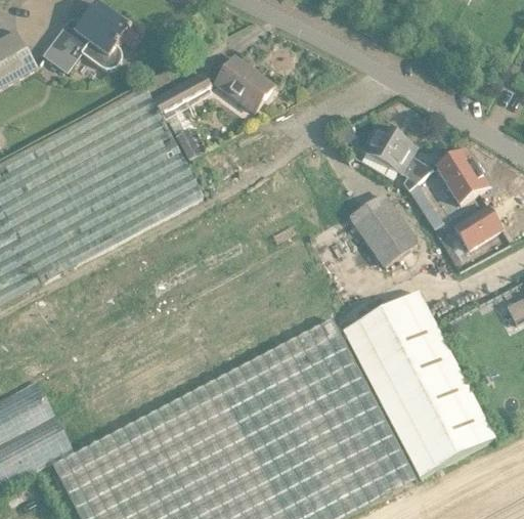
[(116,45),(127,29),(129,30),(132,26),(96,0),(77,27),(69,20),(44,53),(67,70),(81,49),(101,65),(105,67),(111,67),(115,65),(118,61),(120,57),(120,53),(119,48),(116,45)]
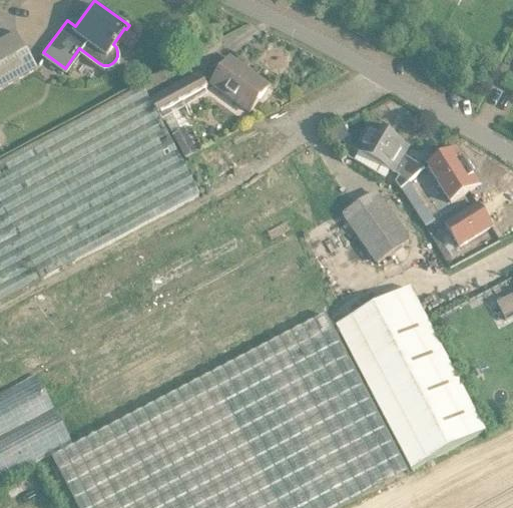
[(0,83),(36,64),(16,27),(0,36),(0,83)]
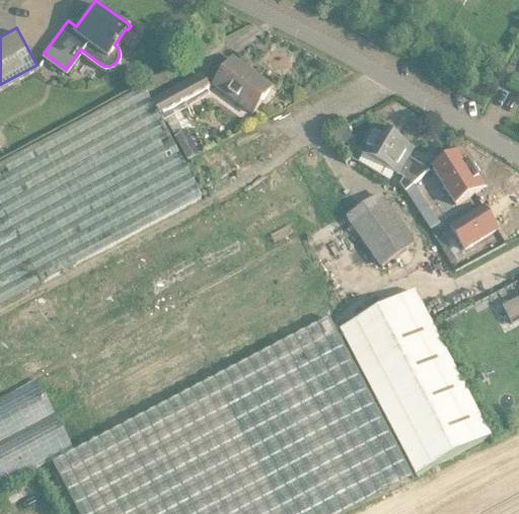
[(213,80),(251,108),(271,82),(231,54),(213,80)]
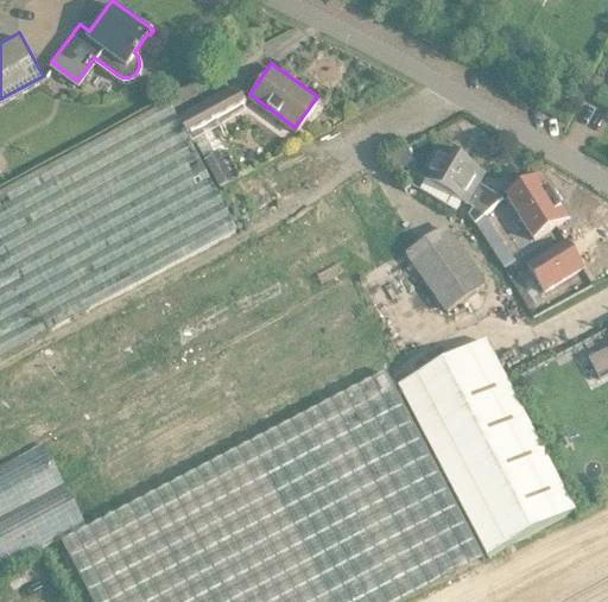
[(182,112),(189,127),(200,121),(244,99),(235,82),(182,112)]
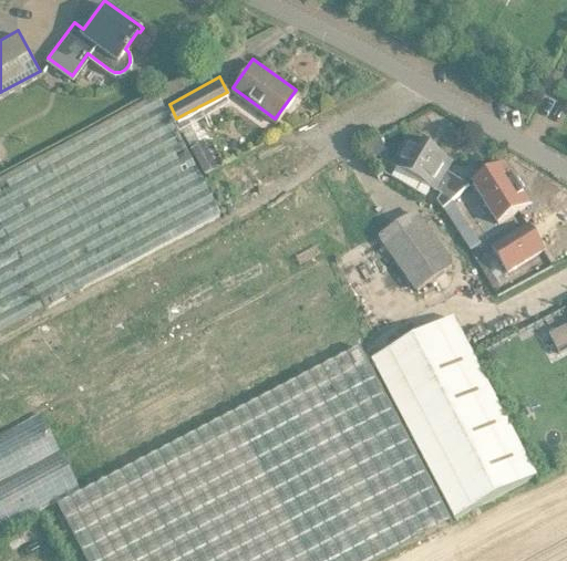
[(0,318),(199,211),(215,203),(147,84),(0,164),(0,318)]
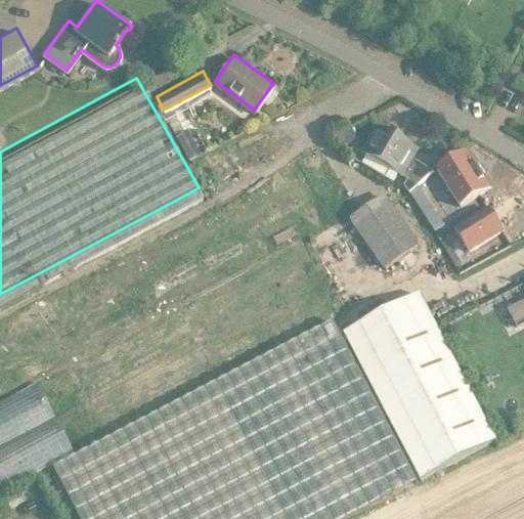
[(392,178),(397,169),(399,171),(415,145),(379,124),(363,149),(366,150),(361,160),(392,178)]
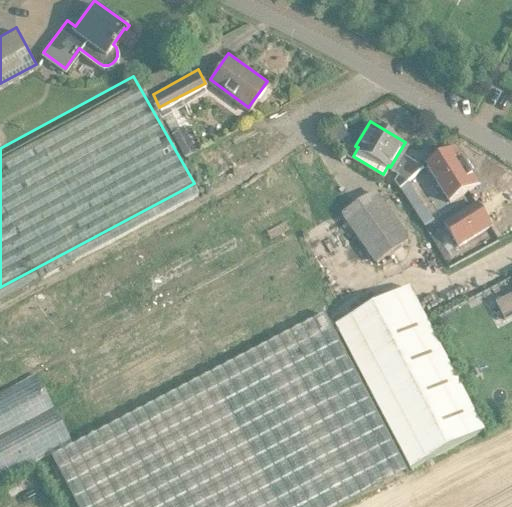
[(183,153),(192,148),(181,126),(172,131),(183,153)]
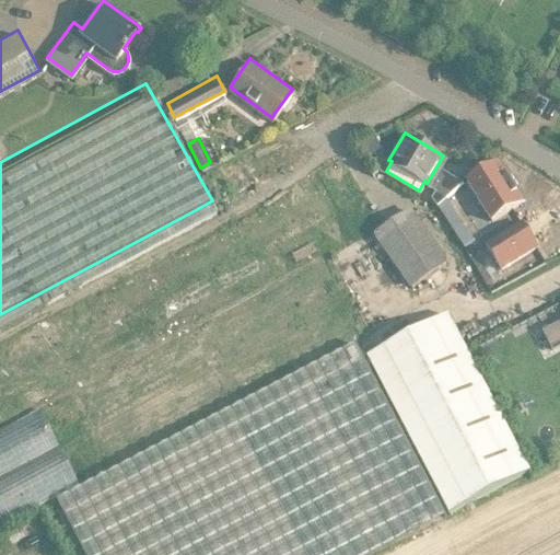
[(466,176),(490,217),(523,196),(498,157),(466,176)]
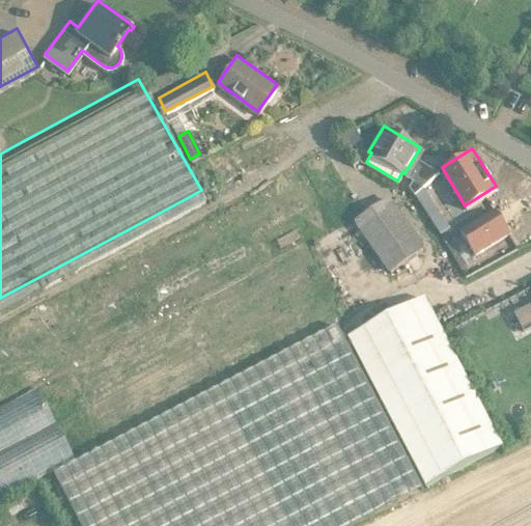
[(414,191),(436,170),(438,169),(423,160),(412,178),(409,184),(414,191)]
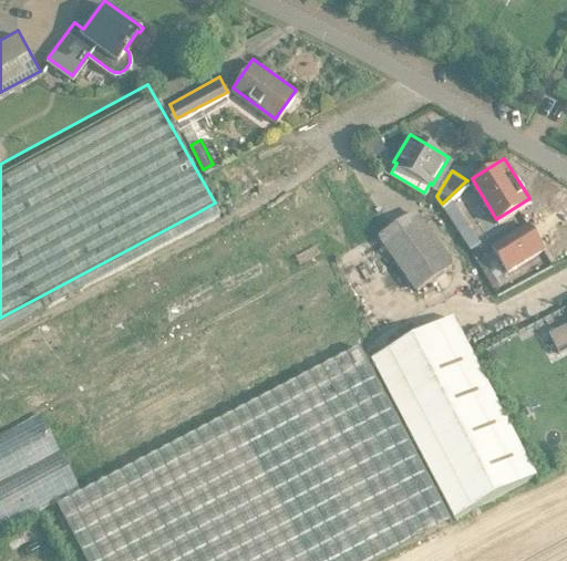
[(414,287),(454,260),(418,204),(378,230),(414,287)]
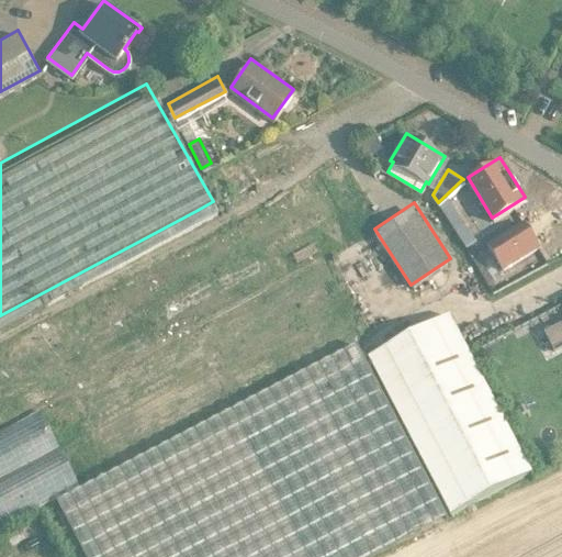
[(502,265),(538,244),(523,219),(487,241),(502,265)]
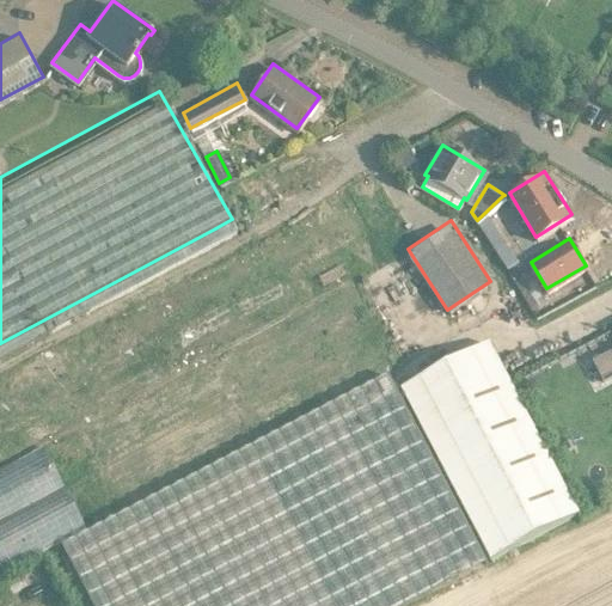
[(421,314),(434,306),(410,270),(397,279),(421,314)]
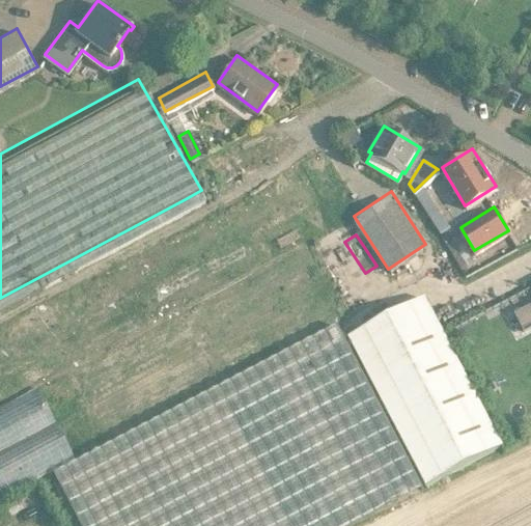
[(313,242),(190,296),(222,367),(344,313),(313,242)]
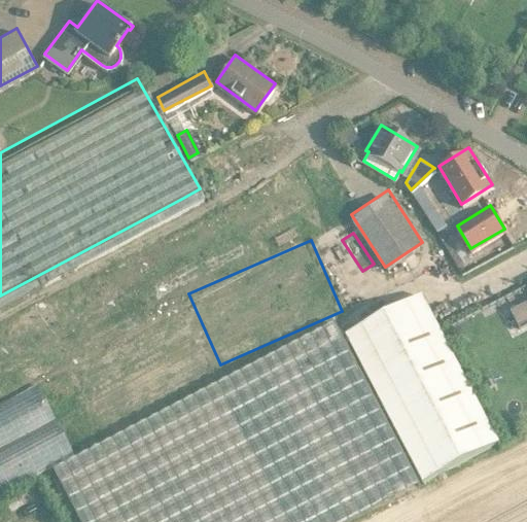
[(421,478),(497,439),(421,291),(356,325),(345,332),(421,478)]
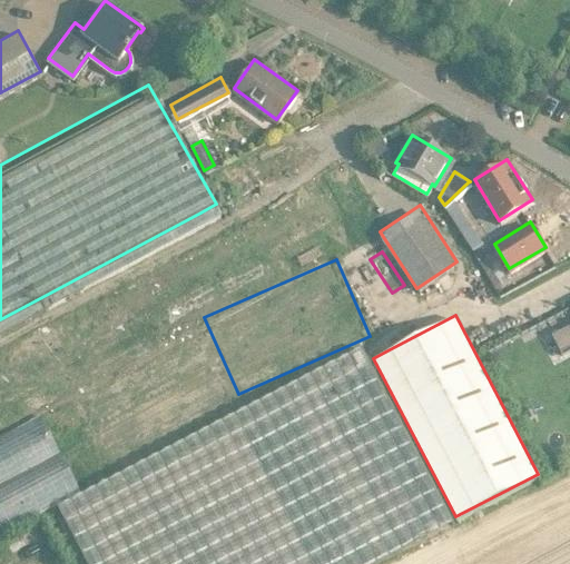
[(0,422),(88,383),(59,317),(0,343),(0,422)]
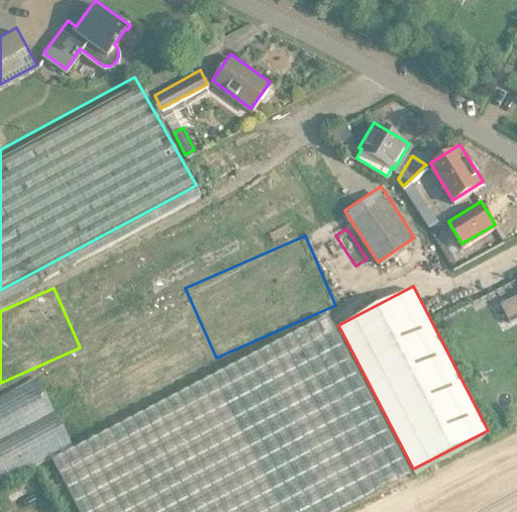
[(516,291),(499,301),(506,314),(508,317),(516,312),(516,291)]
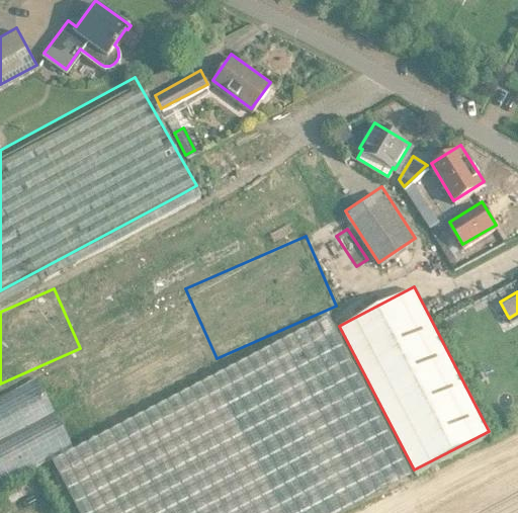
[(328,314),(52,457),(80,512),(333,512),(411,473),(328,314)]
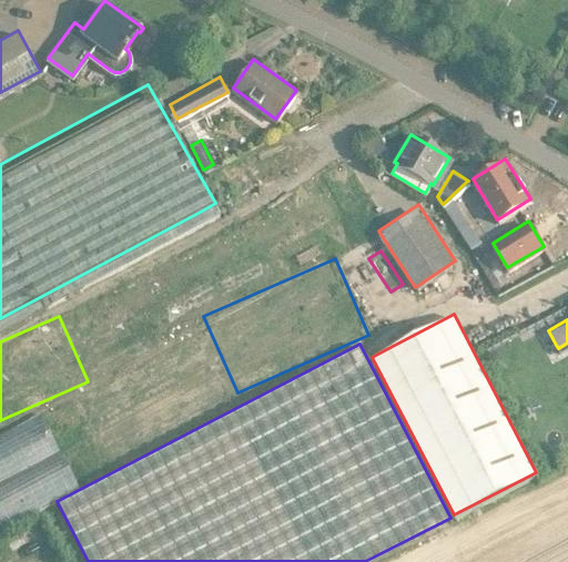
[(32,415),(0,430),(0,522),(69,489),(32,415)]
